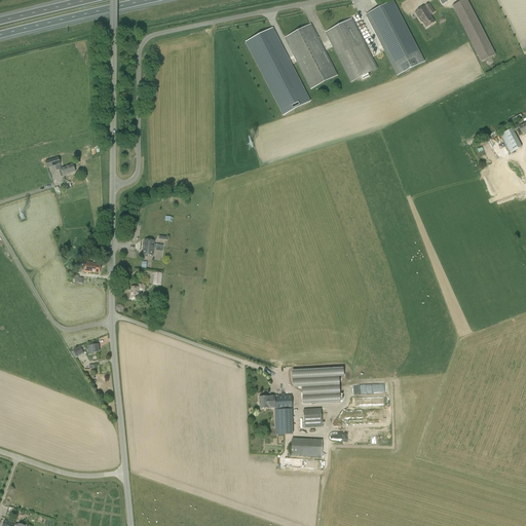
[(420,0),(407,0),(402,4),(406,9),(420,0)]
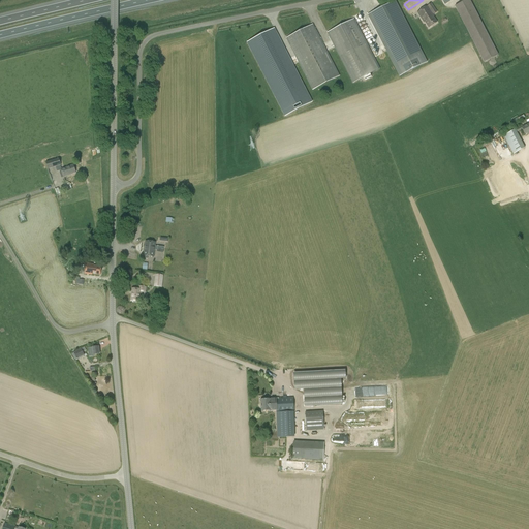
[(484,62),(498,55),(469,0),(466,0),(455,6),(456,8),(473,42),(484,62)]
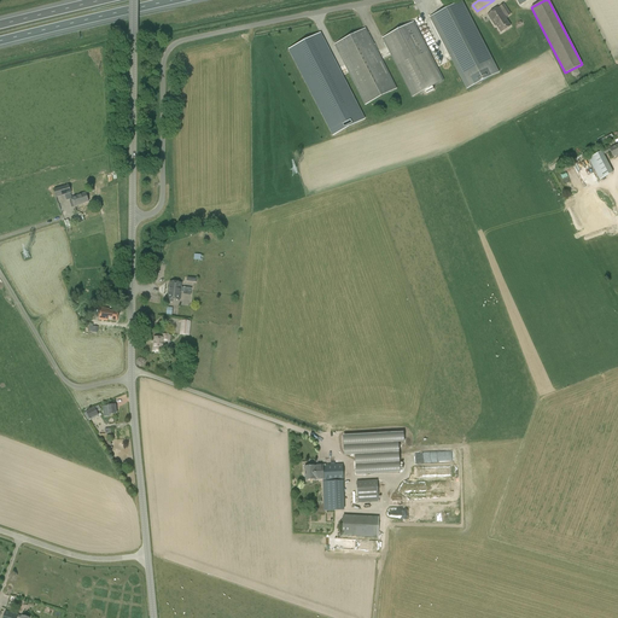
[(499,71),(462,3),(448,10),(430,18),(452,59),(466,88),(499,71)]
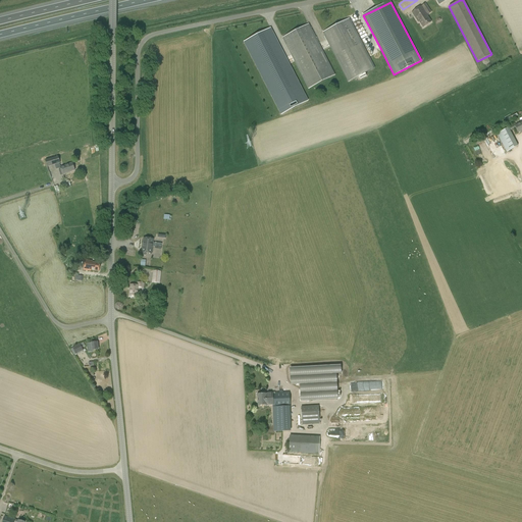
[(431,12),(425,3),(412,12),(414,16),(418,22),(419,21),(423,28),(431,22),(428,16),(428,15),(427,14),(431,12)]
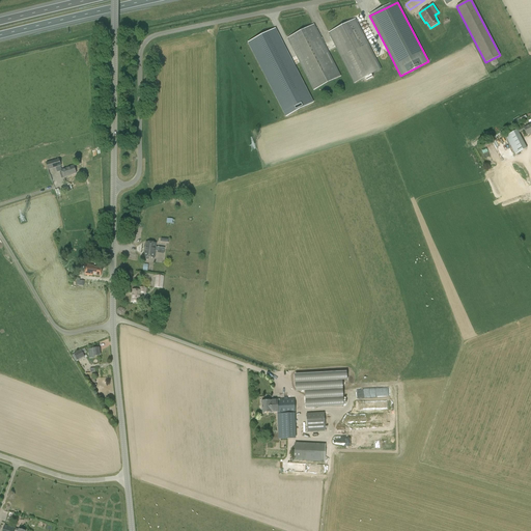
[(354,83),(381,68),(374,58),(355,20),(329,33),(336,48),(354,83)]
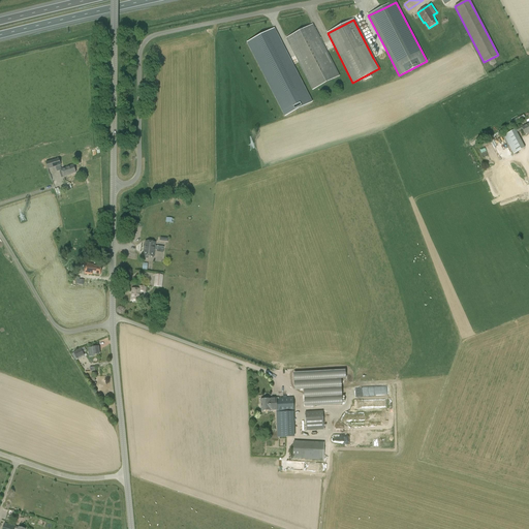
[(327,52),(313,25),(286,39),(299,62),(312,89),(339,75),(327,52)]
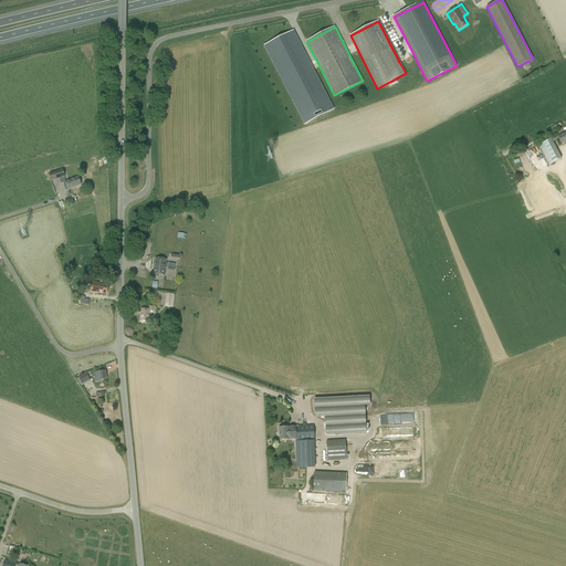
[(314,70),(294,32),(264,46),(304,124),(334,108),(314,70)]
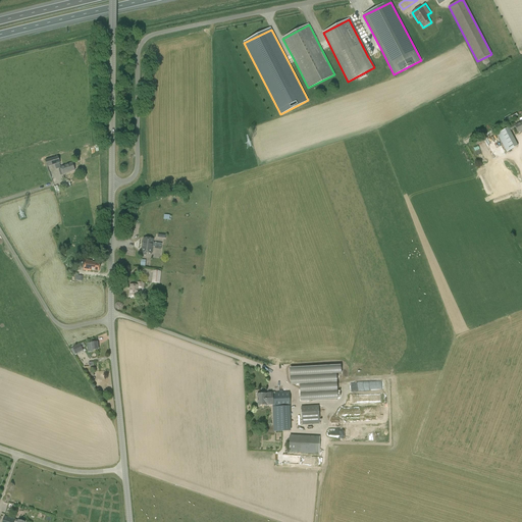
[(518,146),(511,131),(515,128),(518,133),(521,131),(521,122),(514,126),(513,125),(509,127),(497,134),(507,152),(518,146)]
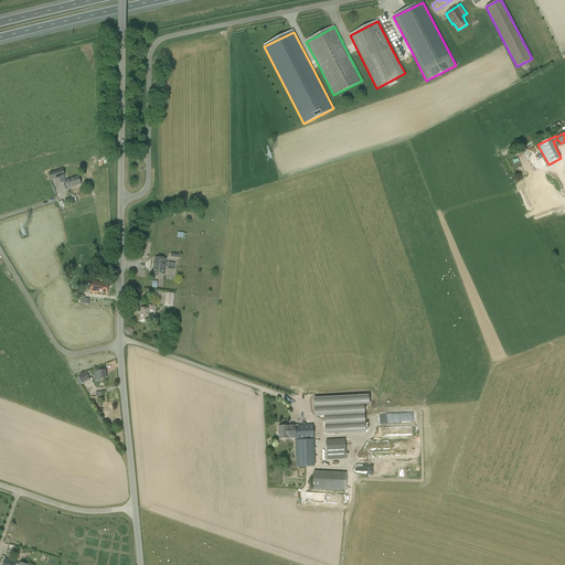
[(49,173),(51,181),(65,177),(62,169),(49,173)]
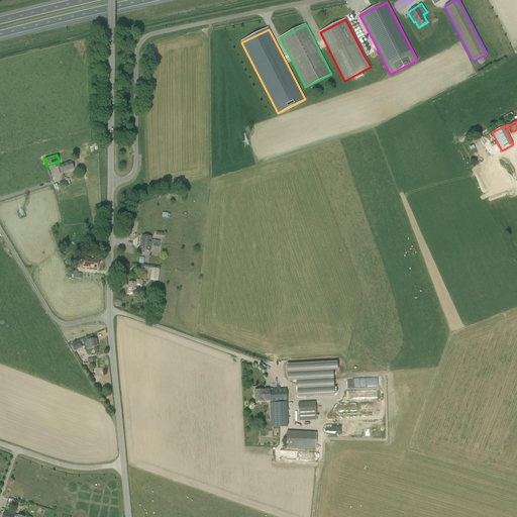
[(62,173),(74,169),(72,161),(61,165),(60,166),(60,168),(58,169),(60,172),(62,171),(62,173)]
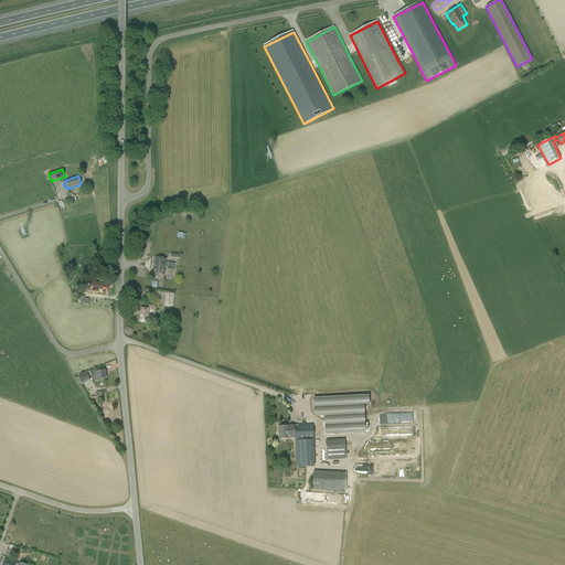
[(153,275),(153,276),(158,277),(158,274),(163,275),(164,267),(168,267),(168,265),(168,263),(166,263),(166,259),(156,258),(155,266),(153,274),(153,275)]
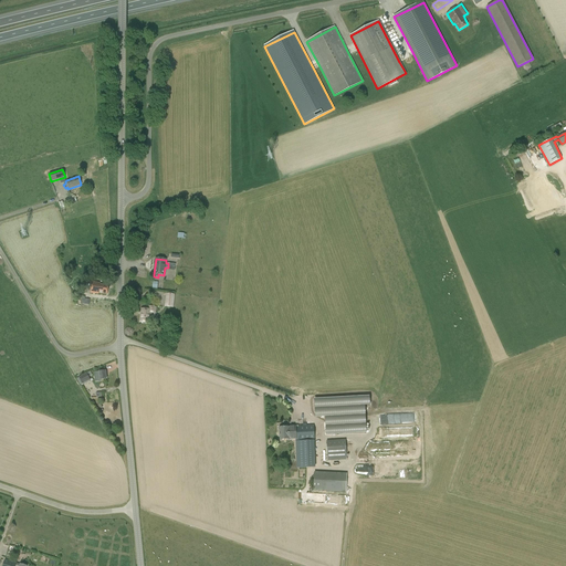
[(100,283),(93,282),(91,293),(98,294),(98,293),(107,294),(108,285),(100,284),(100,283)]
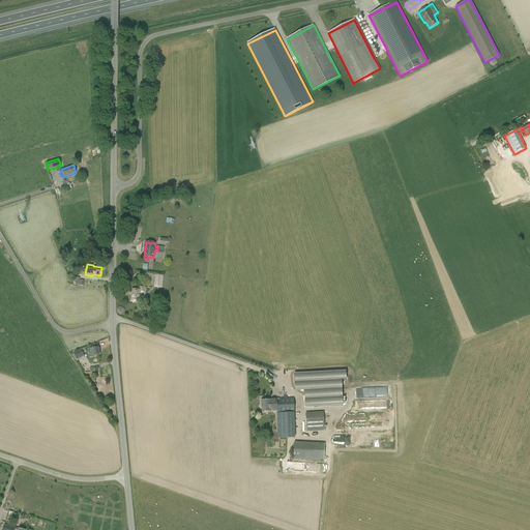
[(156,288),(158,289),(159,289),(159,288),(163,289),(164,275),(162,275),(160,274),(158,274),(155,274),(154,288),(156,288)]
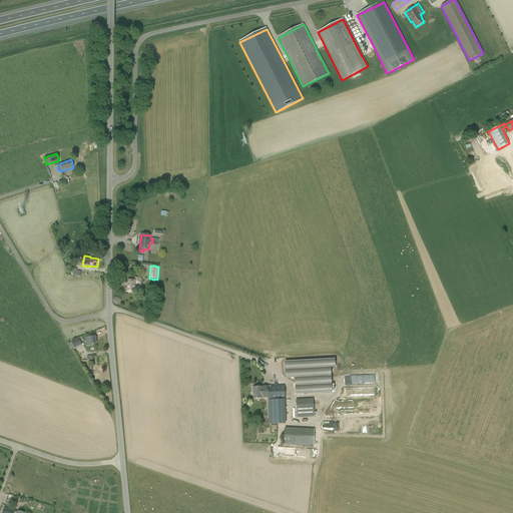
[(140,285),(141,279),(135,278),(135,281),(128,281),(127,292),(135,293),(136,285),(140,285)]
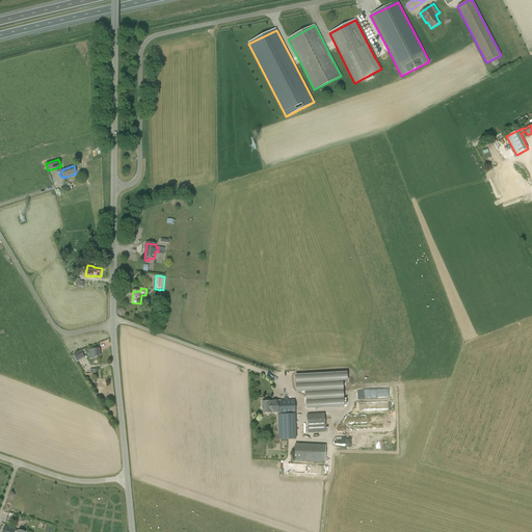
[(100,351),(100,349),(88,350),(89,358),(95,358),(95,356),(100,356),(100,351)]
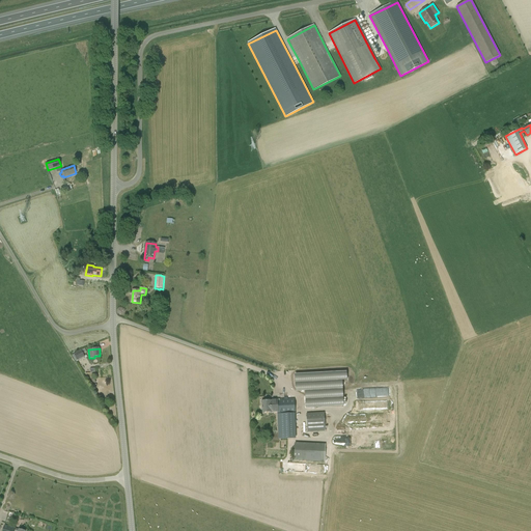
[(81,351),(74,354),(77,361),(85,357),(81,351)]
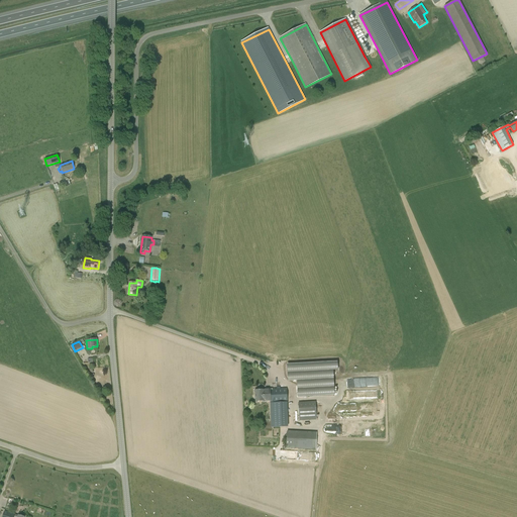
[(297,376),(298,397),(334,396),(333,374),(297,376)]
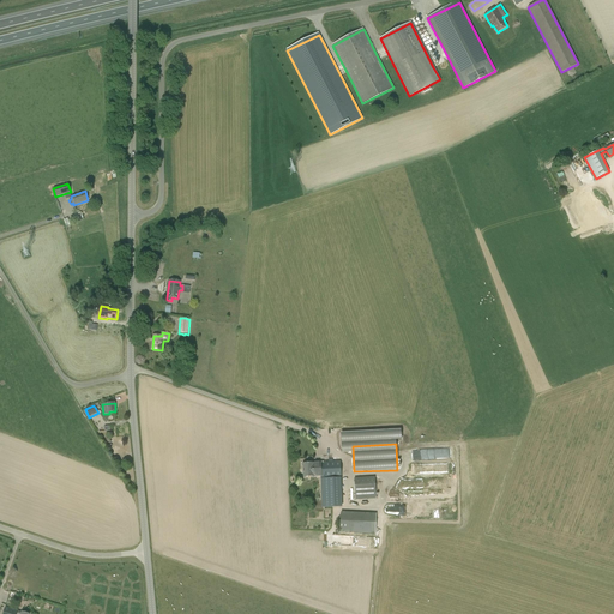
[(304,477),(320,476),(321,498),(332,498),(331,479),(342,477),(341,461),(320,462),(320,463),(313,463),(304,464),(304,477)]
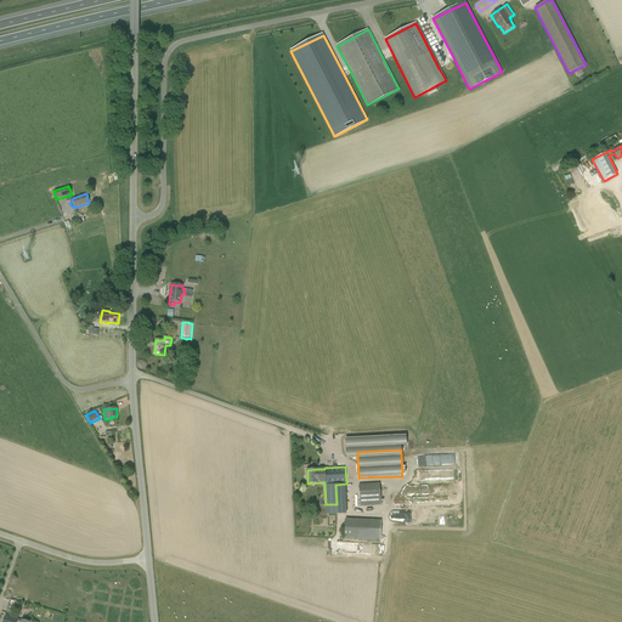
[(380,484),(358,485),(358,501),(380,499),(380,484)]
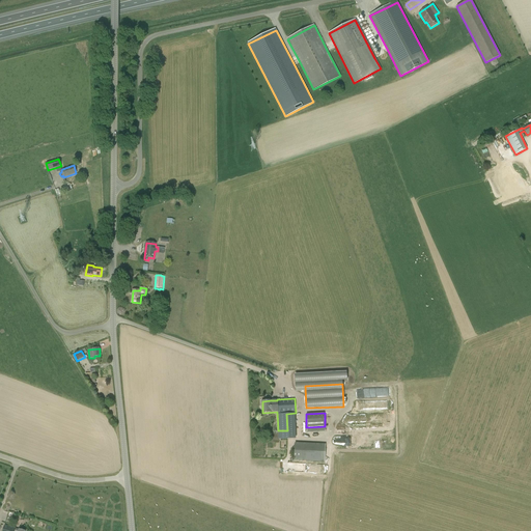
[(322,444),(300,443),(295,443),(295,448),(294,460),(320,462),(325,462),(326,444),(322,444)]
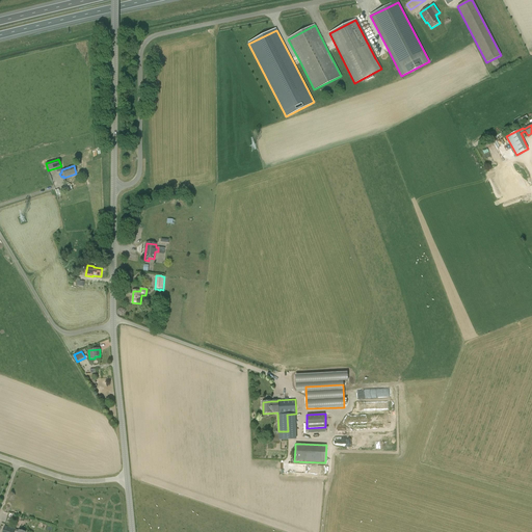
[(30,527),(40,530),(42,524),(32,521),(30,527)]
